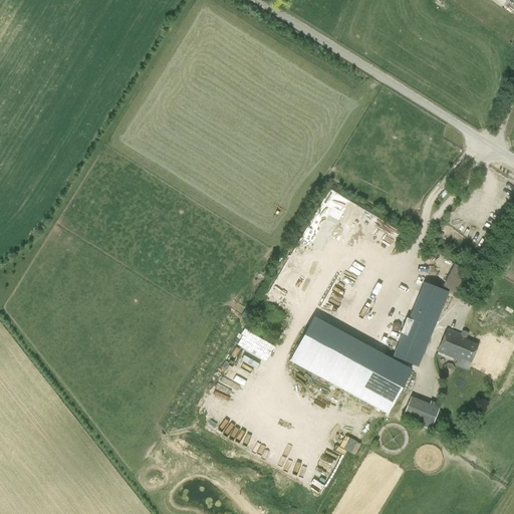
[(457,292),(468,270),(455,263),(444,285),(457,292)]
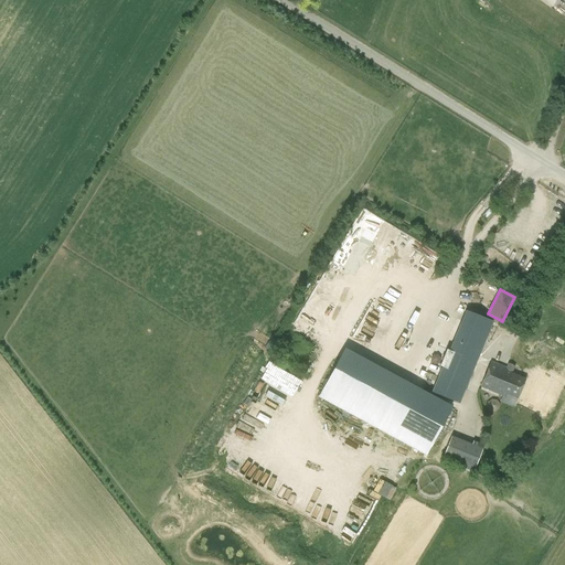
[(444,368),(434,393),(459,403),(476,361),(492,321),(467,311),(451,351),(448,350),(441,366),(444,368)]
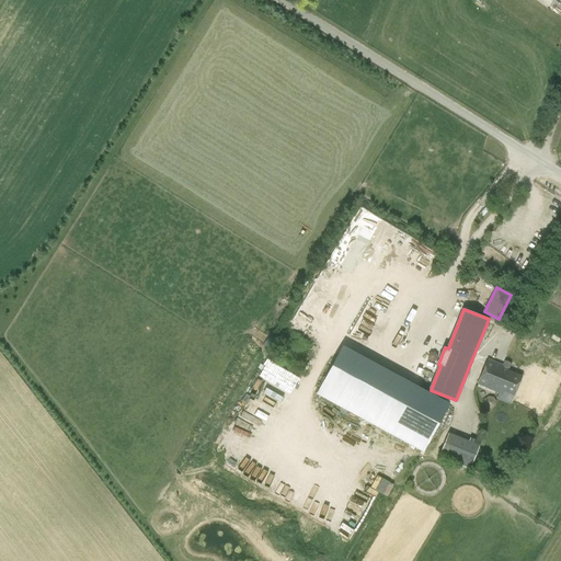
[(341,346),(317,397),(426,449),(450,400),(341,346)]
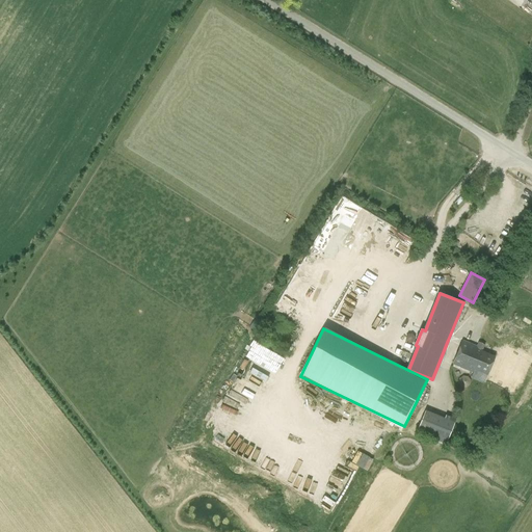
[(478,342),(476,346),(462,341),(452,364),(473,373),(474,371),(486,376),(495,356),(482,351),(485,345),(478,342)]
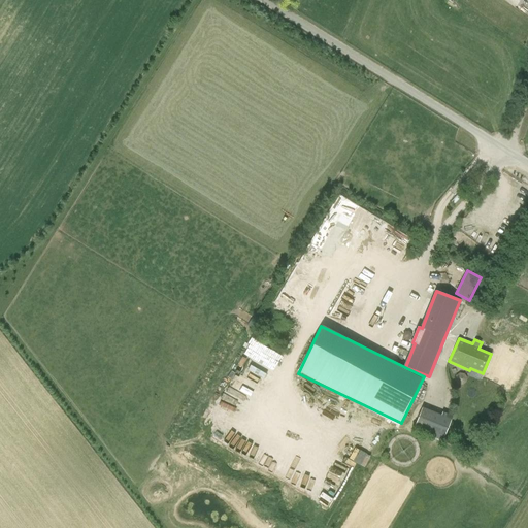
[(415,428),(444,439),(454,416),(443,411),(442,414),(424,406),(415,428)]
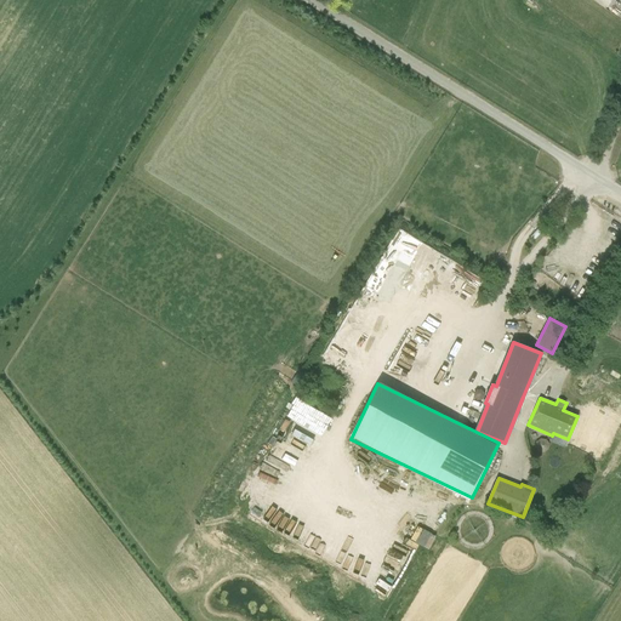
[(400,530),(405,533),(411,520),(406,519),(400,530)]
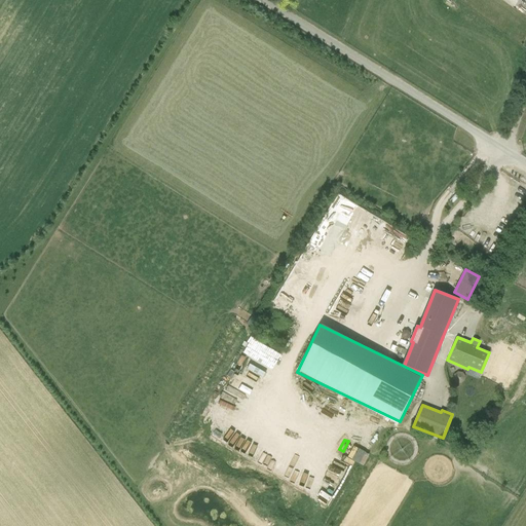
[(364,465),(370,454),(354,445),(348,456),(364,465)]
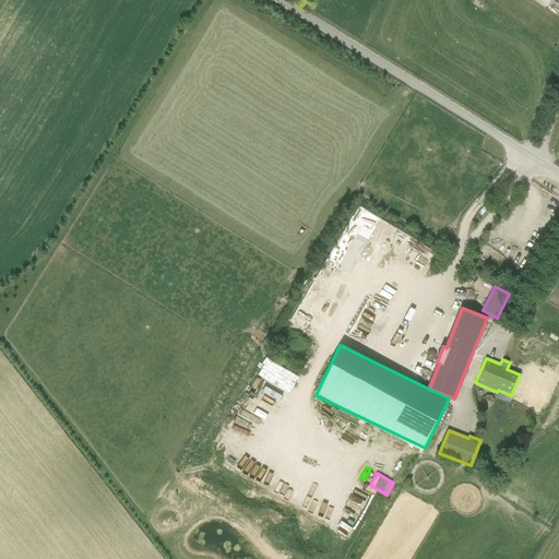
All buildings are outlined.
